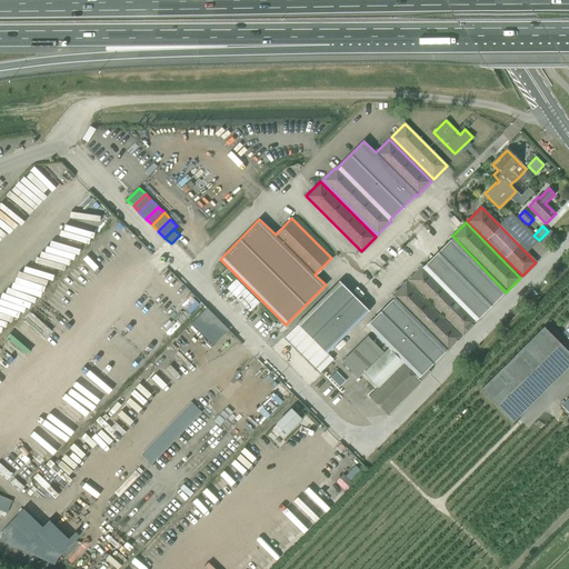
[(475,320),(505,291),(453,237),(422,268),(475,320)]
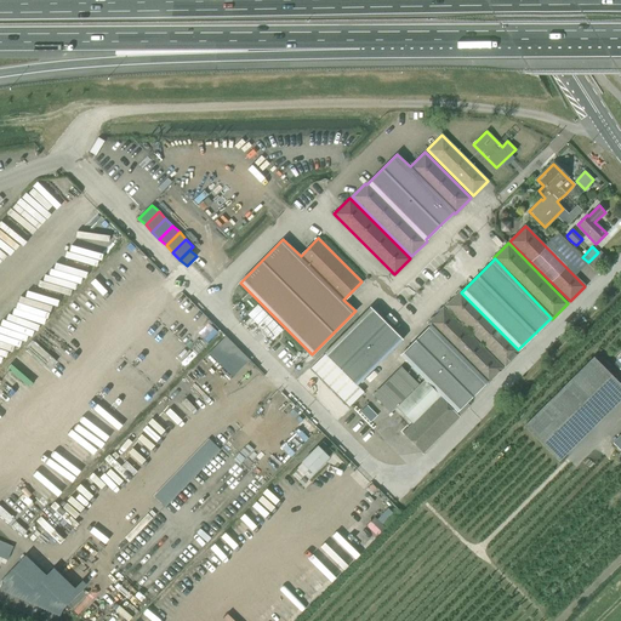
[(518,349),(461,292),(460,291),(445,306),(506,365),(520,351),(518,349)]
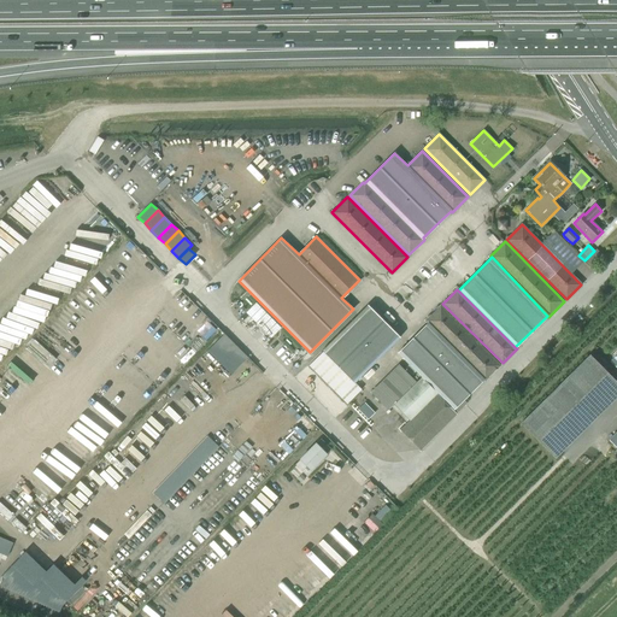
[(354,382),(387,351),(400,338),(368,305),(322,351),(323,352),(309,366),(347,404),(362,389),(354,382)]
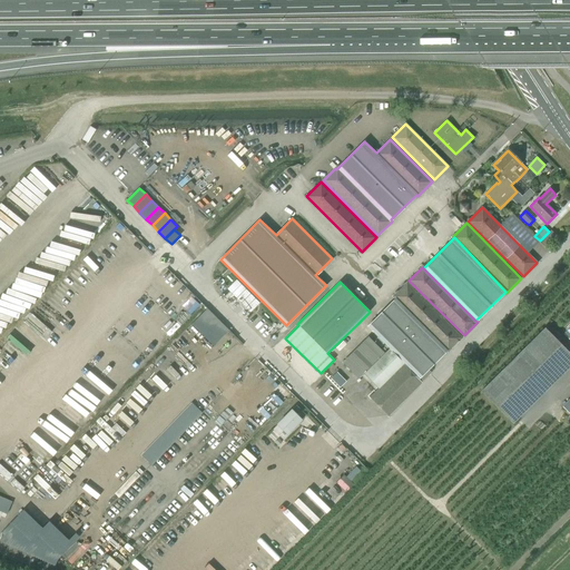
[(395,298),(367,326),(390,349),(404,363),(415,374),(419,377),(428,369),(446,350),(448,352),(462,337),(406,282),(393,296),(395,298)]
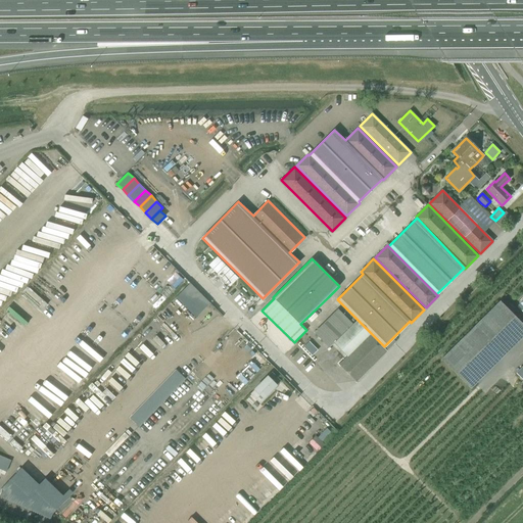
[(522,335),(522,325),(505,306),(500,301),(440,359),(469,388),(522,335)]
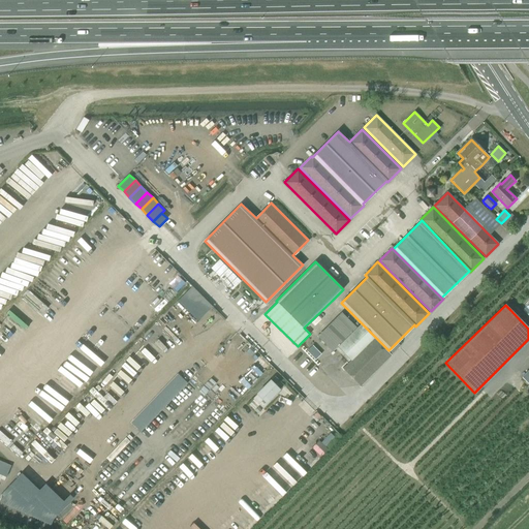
[(344,339),(356,328),(341,313),(330,324),(344,339)]
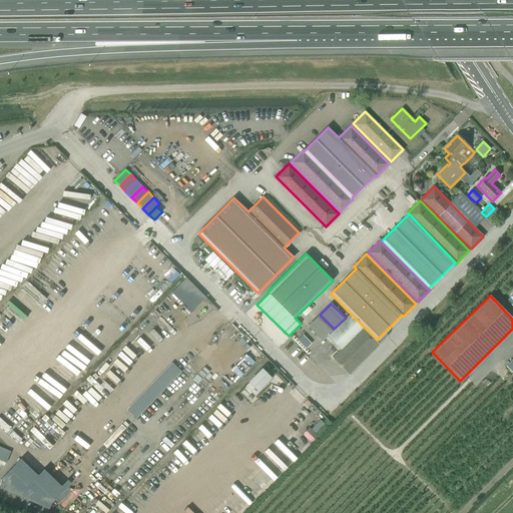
[(327,337),(334,329),(320,315),(309,326),(323,341),(327,337)]
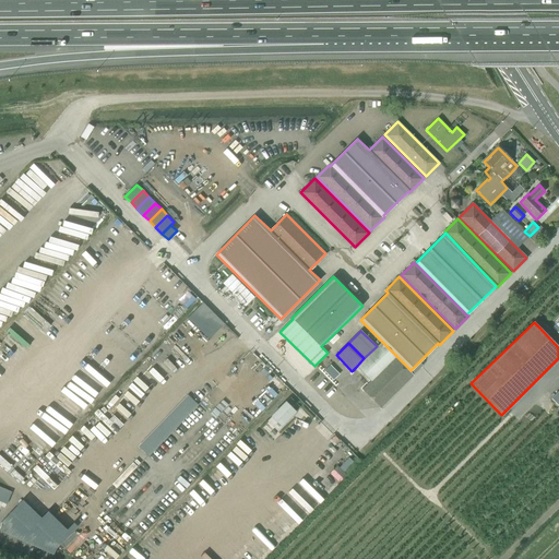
[(371,382),(363,390),(380,407),(413,375),(423,365),(419,361),(411,370),(407,367),(396,356),(395,357),(371,382)]
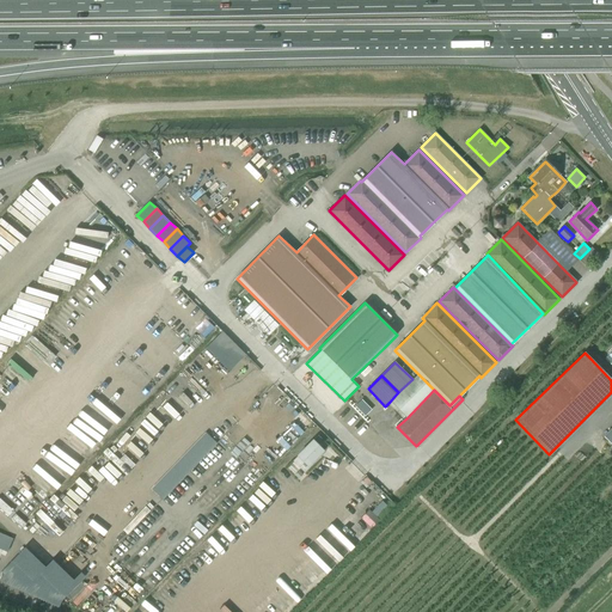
[(362,401),(356,407),(366,416),(372,410),(362,401)]
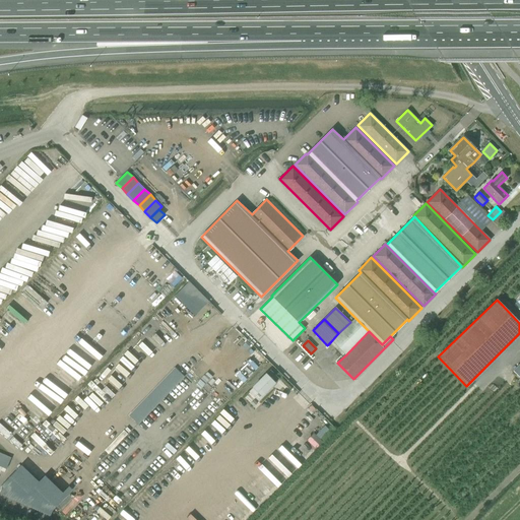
[(174,368),(169,374),(178,383),(184,377),(174,368)]
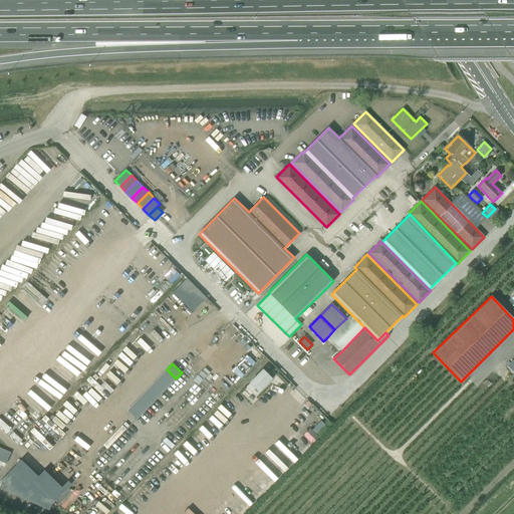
[(267,365),(246,387),(254,396),(275,374),(267,365)]
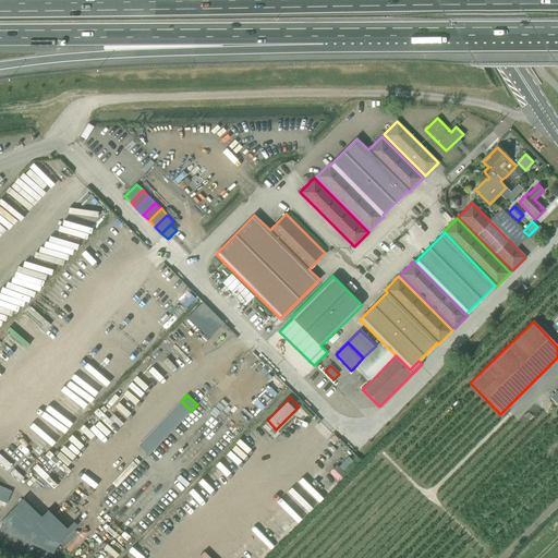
[(184,417),(191,411),(181,401),(174,408),(184,417)]
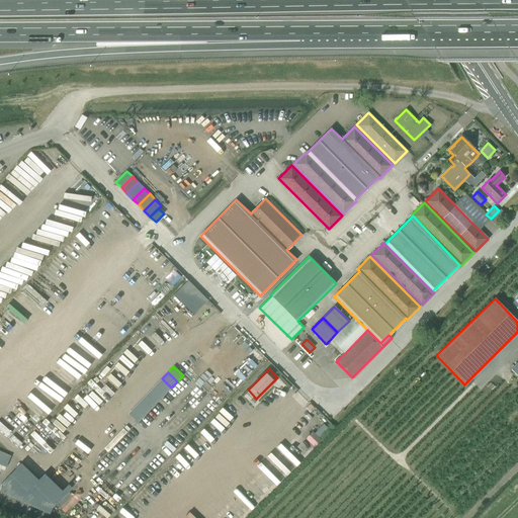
[(166,393),(171,387),(162,378),(157,384),(166,393)]
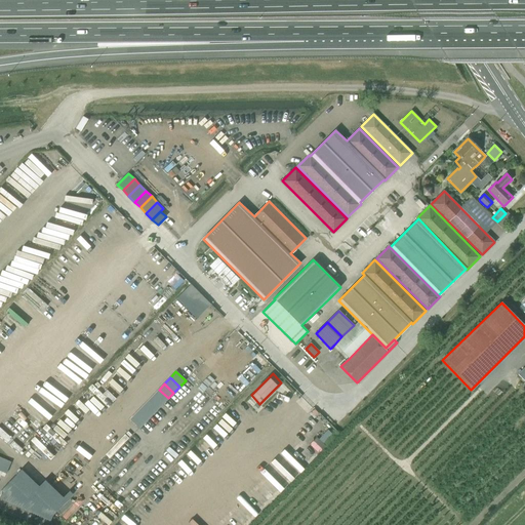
[(162,404),(168,398),(159,390),(153,396),(162,404)]
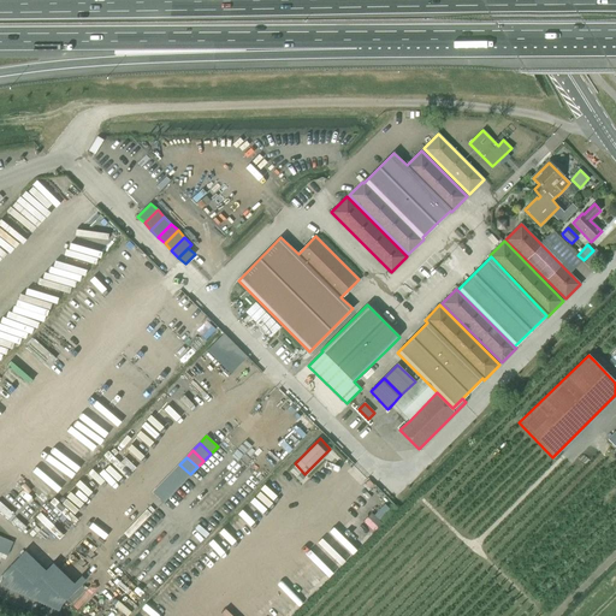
[(184,481),(190,474),(179,465),(172,471),(184,481)]
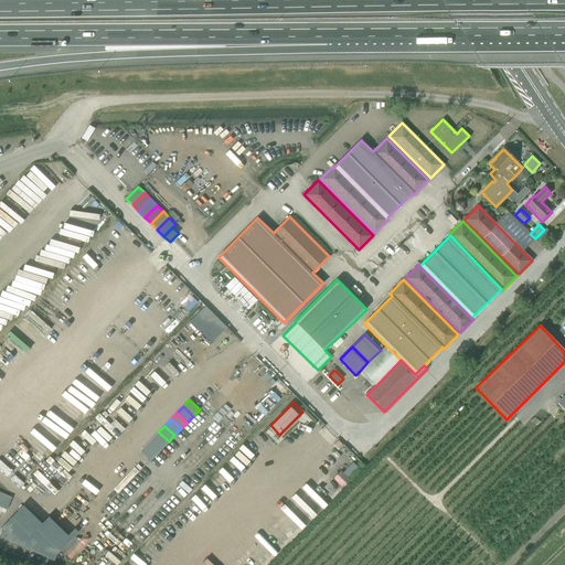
[(162,448),(169,441),(158,432),(152,438),(162,448)]
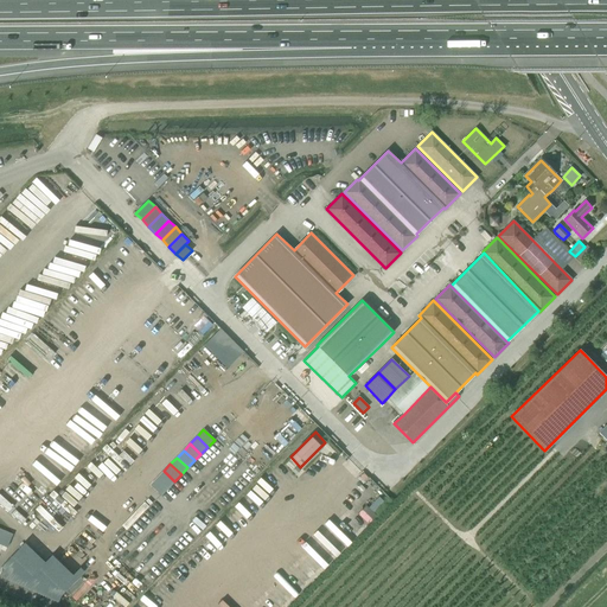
[(168,489),(174,481),(164,471),(157,478),(167,489),(168,489)]
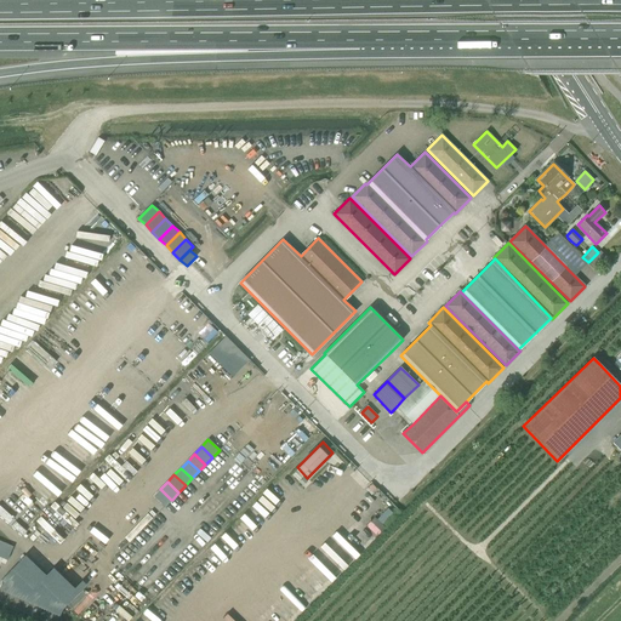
[(165,507),(171,500),(160,489),(154,496),(165,507)]
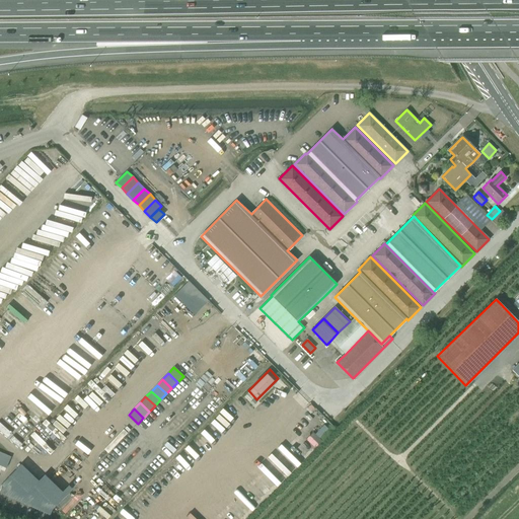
[(0,451),(0,464),(6,468),(11,456),(0,451)]
